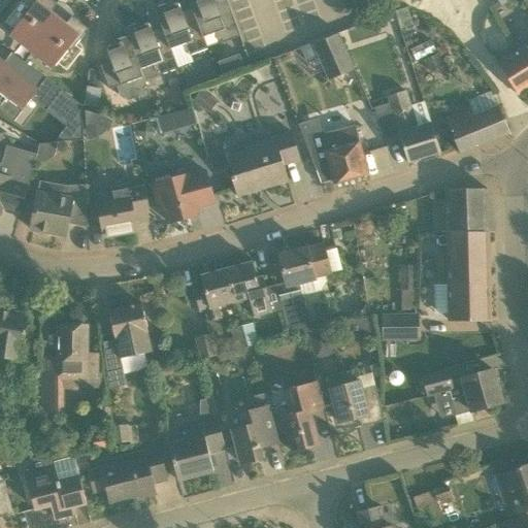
[(89,29),(52,0),(33,0),(28,7),(22,2),(6,22),(14,29),(10,35),(53,69),(58,63),(67,70),(83,51),(75,45),(89,29)]
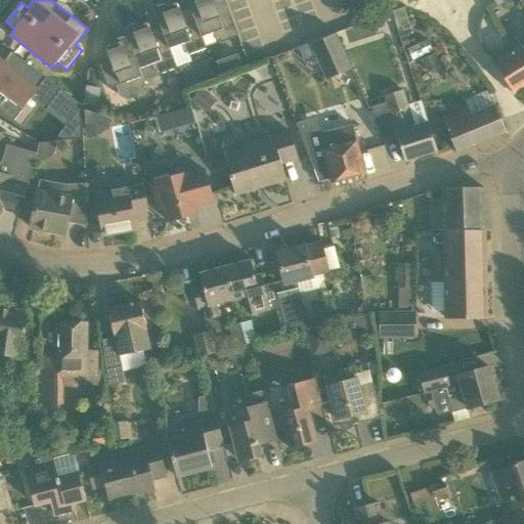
[(187,0),(192,13),(193,13),(202,37),(203,36),(213,32),(216,40),(221,42),(238,36),(225,0),(223,0),(224,1),(214,5),(213,1),(212,0),(187,0)]
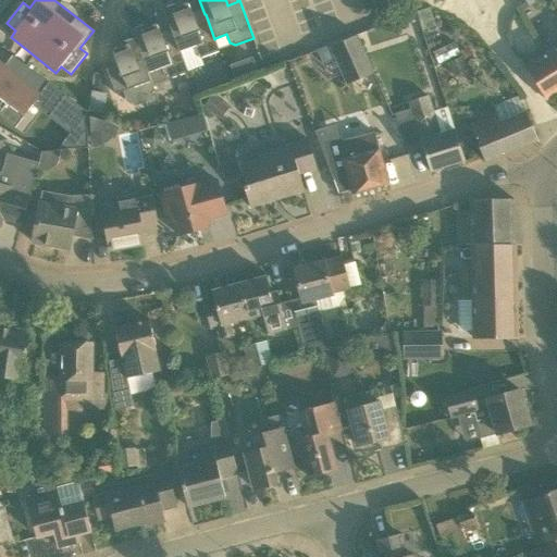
[(422,10),(418,0),(404,0),(410,14),(407,15),(407,16),(430,8),(422,10)]
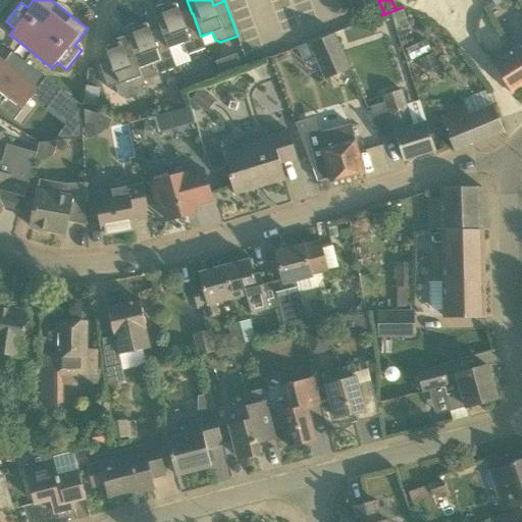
[(168,6),(167,3),(153,8),(162,33),(163,33),(168,48),(169,48),(180,44),(184,52),(189,54),(206,48),(202,36),(201,37),(193,13),(192,13),(181,17),(176,3),(168,6)]
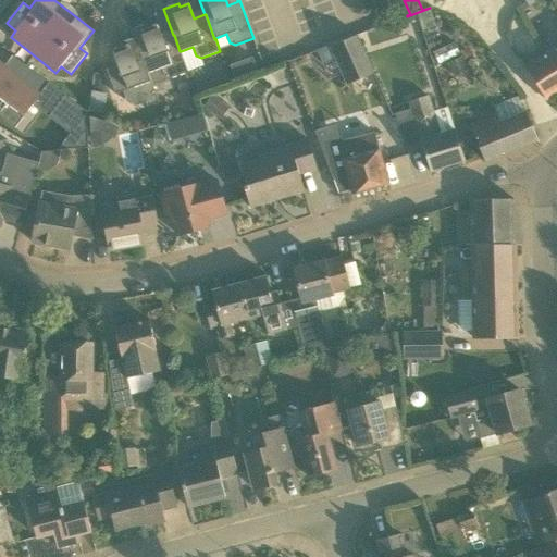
[(148,27),(147,24),(131,29),(134,38),(135,37),(148,72),(161,67),(164,76),(170,78),(188,72),(181,51),(180,51),(174,35),(173,35),(162,39),(157,24),(148,27)]
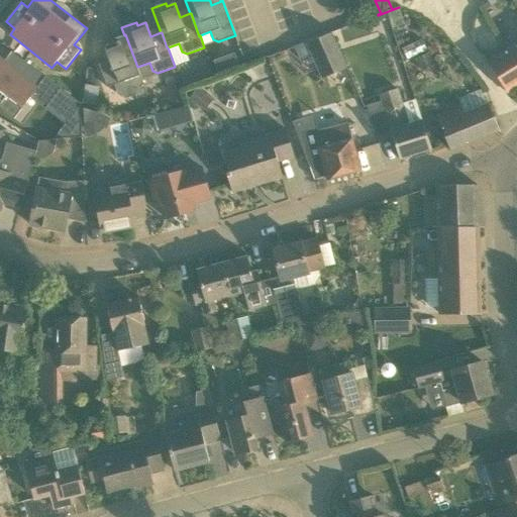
[(321,79),(347,68),(331,32),(306,43),(321,79)]
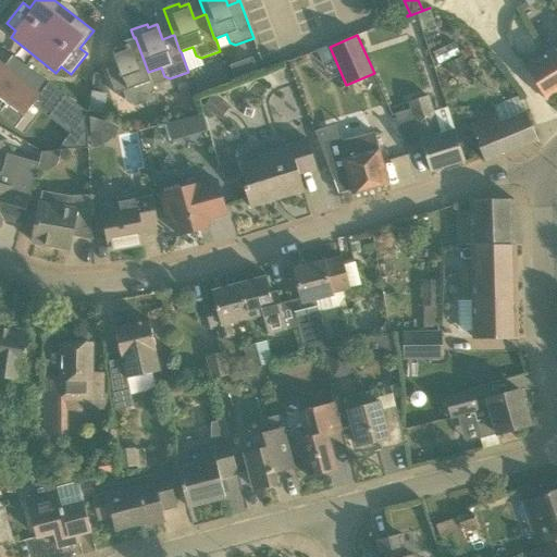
[(159,102),(148,72),(135,37),(134,38),(121,42),(122,46),(113,49),(119,65),(107,70),(115,94),(139,86),(146,101),(147,107),(159,102)]
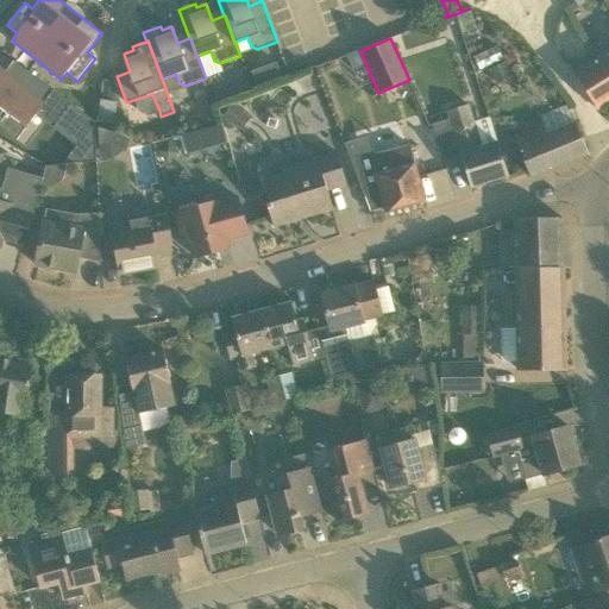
[(597,110),(608,101),(608,52),(575,74),(597,110)]
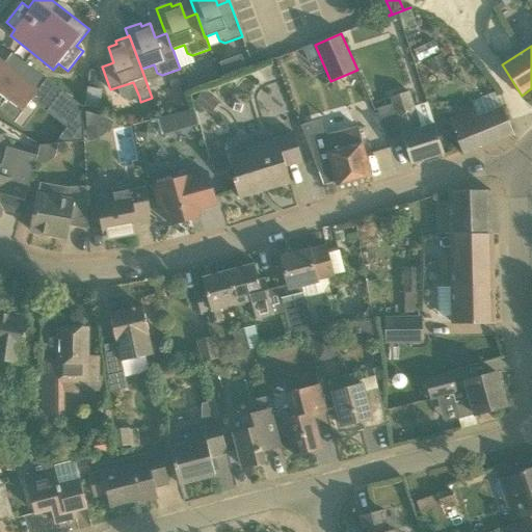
[(245,68),(241,56),(231,60),(235,72),(245,68)]
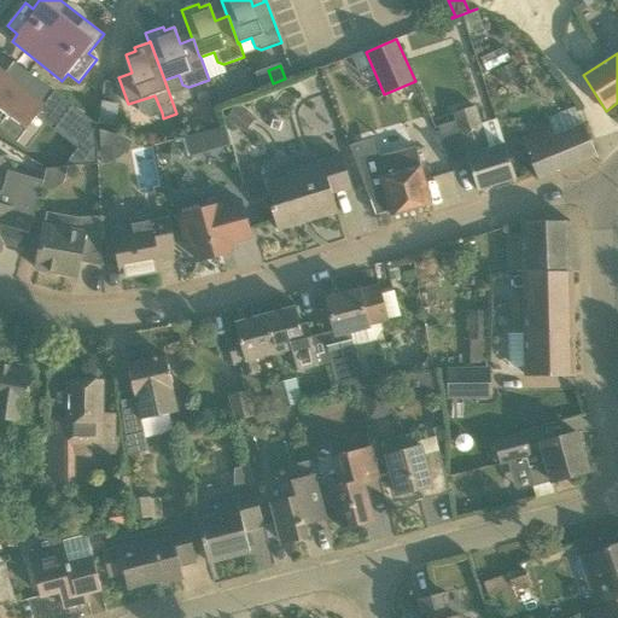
[(12,80),(5,74),(0,70),(0,128),(17,141),(54,92),(22,66),(12,80)]
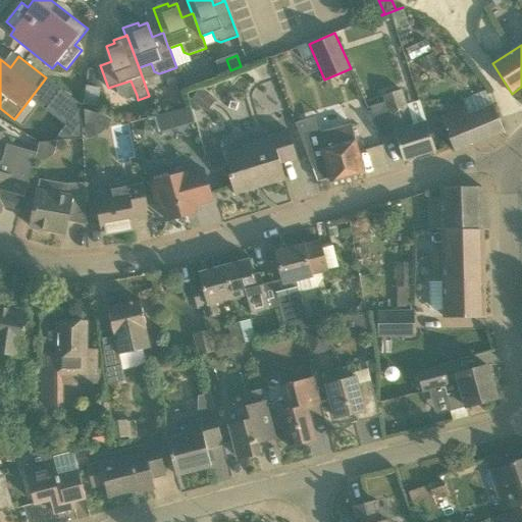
[(403,89),(382,95),(371,98),(366,88),(360,90),(367,107),(369,107),(379,138),(395,134),(404,160),(435,150),(423,109),(420,101),(407,104),(403,89)]
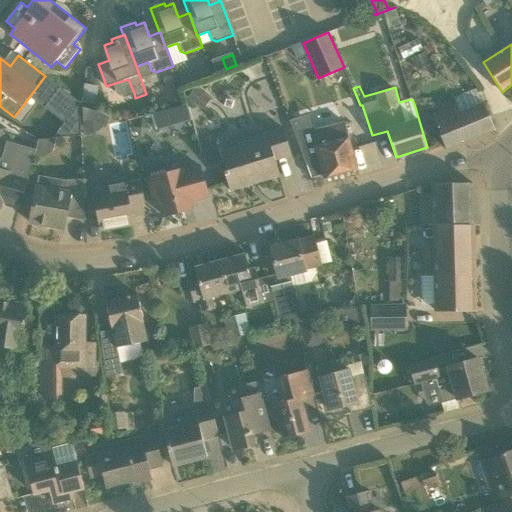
[(204,94),(195,87),(187,97),(197,105),(204,94)]
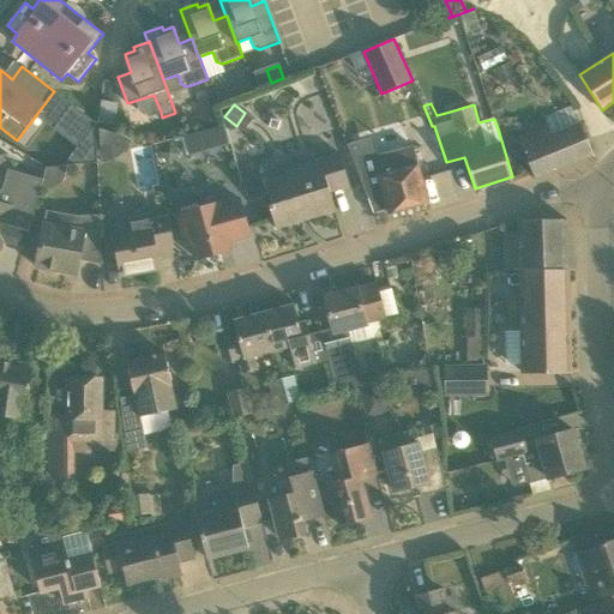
[(535,179),(593,155),(581,125),(572,106),(543,118),(547,126),(518,138),(535,179)]
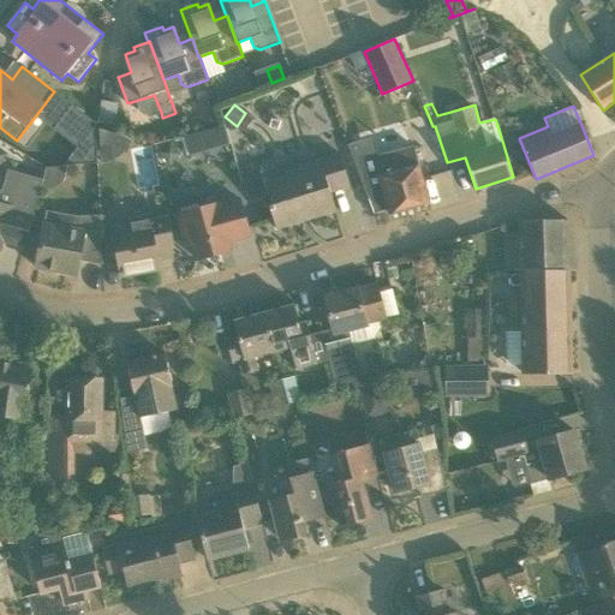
[(185,153),(224,144),(220,125),(180,133),(185,153)]
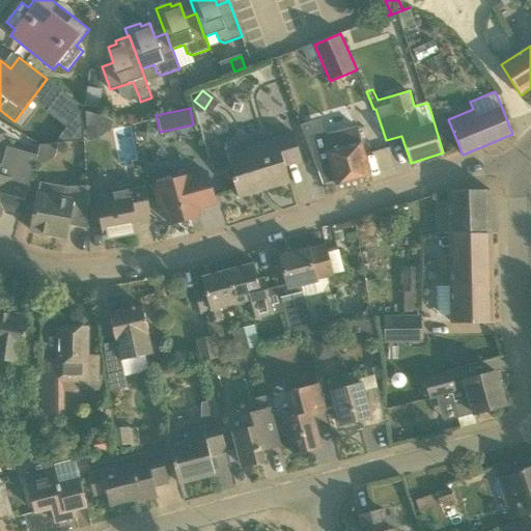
[(358,127),(327,135),(323,118),(303,124),(314,155),(323,185),(335,182),(336,185),(370,175),(358,127)]
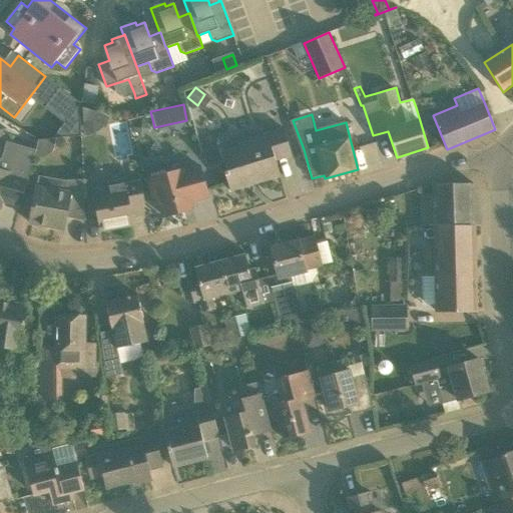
[(131,129),(140,138),(149,129),(141,120),(131,129)]
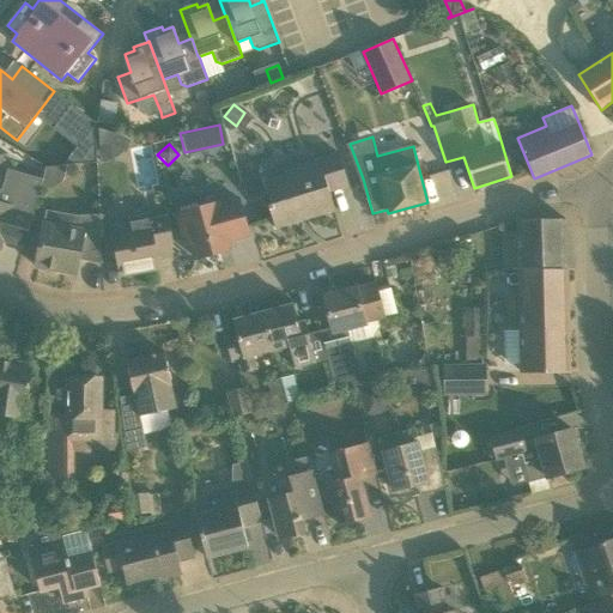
[(275,229),(335,210),(329,192),(349,186),(339,155),(284,171),(285,176),(265,182),(272,205),(268,206),(275,229)]
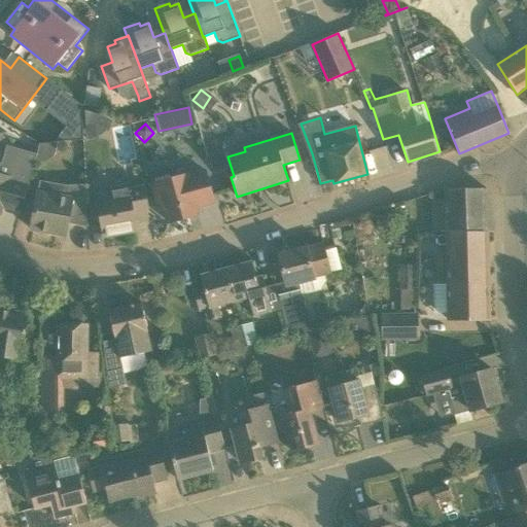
[(42,166),(53,160),(57,147),(40,143),(35,164),(42,166)]
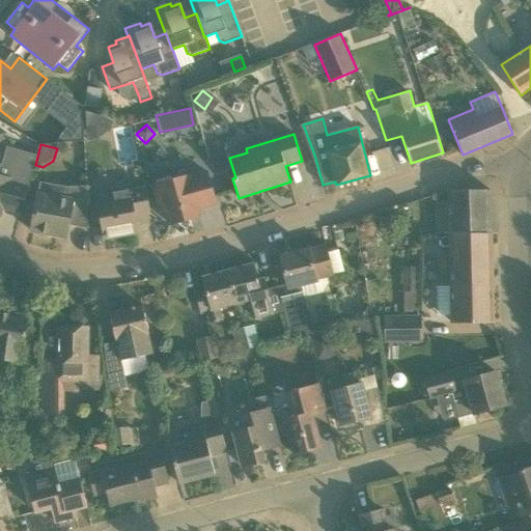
[(22,213),(35,162),(37,155),(6,146),(0,171),(0,216),(0,217),(3,207),(22,213)]
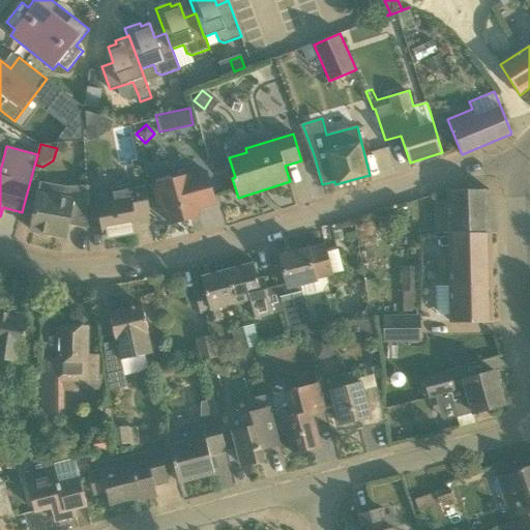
[(175,179),(172,166),(152,171),(156,184),(153,185),(159,205),(164,204),(169,224),(199,215),(197,208),(215,204),(206,172),(188,176),(188,175),(175,179)]
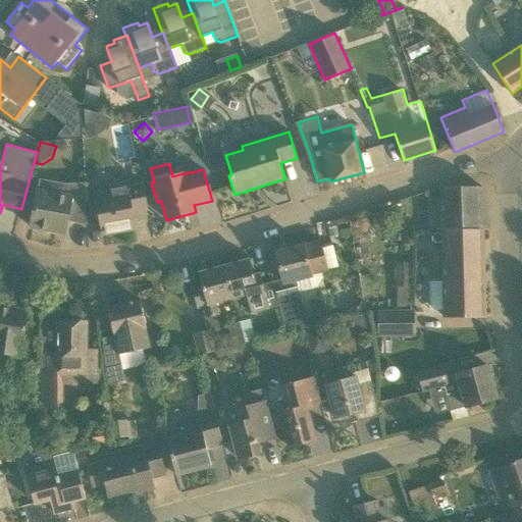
[(66,184),(39,178),(31,226),(65,232),(67,221),(87,224),(84,183),(66,184)]
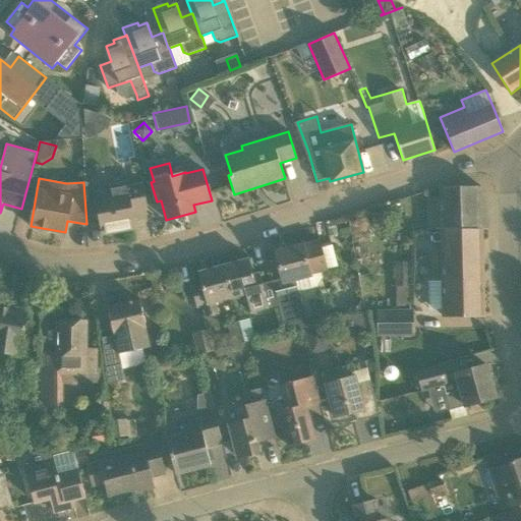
[(127,188),(126,182),(110,185),(111,191),(95,194),(103,234),(135,228),(132,216),(149,213),(142,185),(127,188)]
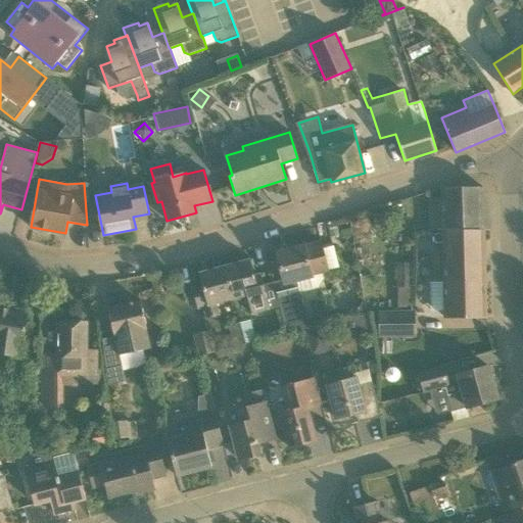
[(484,230),(483,187),(441,187),(441,198),(442,231),(484,230)]
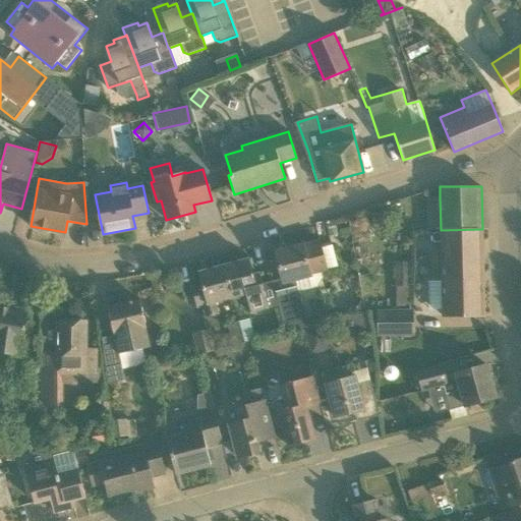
[(483,314),(482,230),(482,229),(441,230),(442,281),(442,309),(442,315),(483,314)]
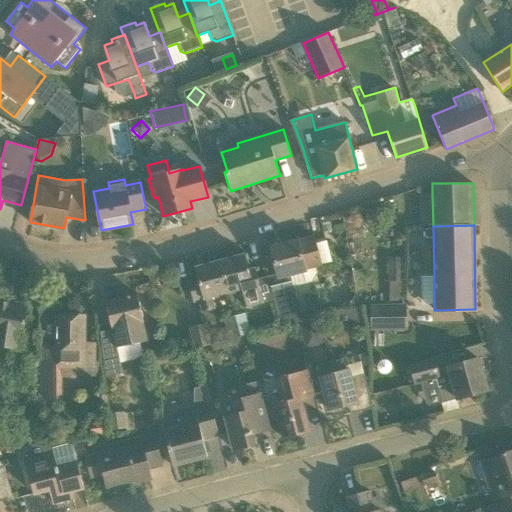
[(322,265),(315,235),(270,247),(277,274),(267,276),(280,327),(282,326),(302,320),(290,276),(307,272),(306,270),(322,265)]
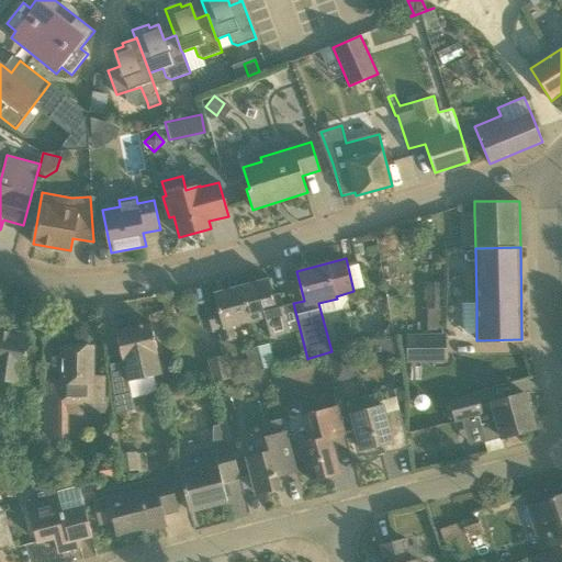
[(273,296),(269,279),(242,285),(251,321),(265,316),(270,338),(290,333),(280,294),(273,296)]
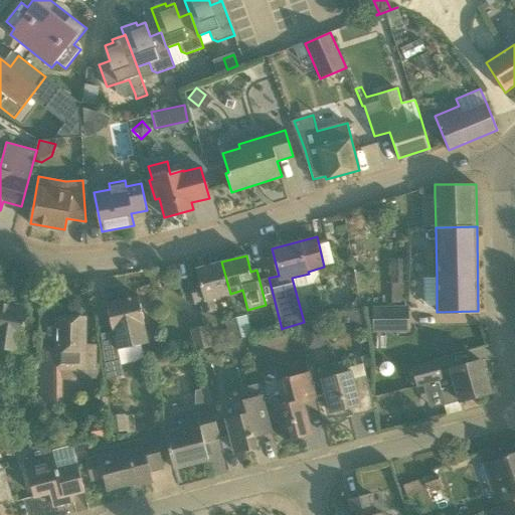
[(405,303),(405,260),(391,260),(390,283),(392,284),(391,303),(405,303)]
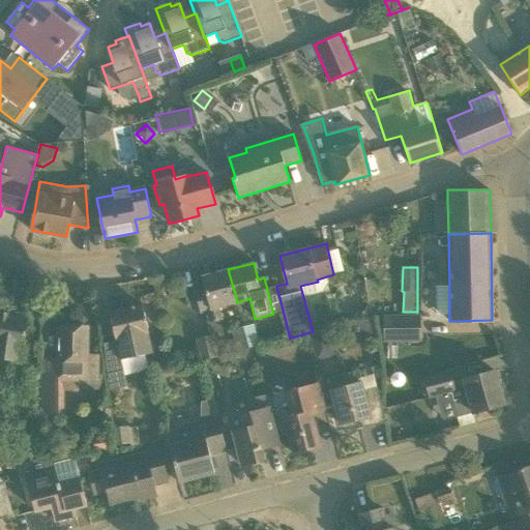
[(223,319),(219,306),(237,302),(228,269),(202,276),(205,289),(195,292),(201,313),(207,311),(210,322),(223,319)]
